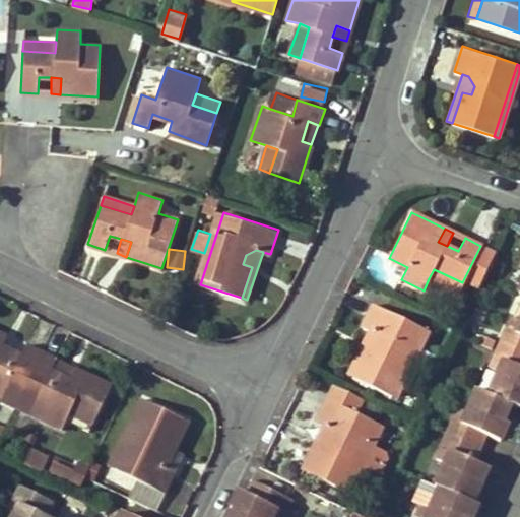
[(475,479),(481,481),(489,465),(476,460),(469,456),(474,443),(480,429),(489,433),(501,439),(508,421),(503,418),(511,401),(519,406),(519,263),(519,264),(519,286),(518,292),(519,292),(519,318),(519,319),(512,316),(490,367),(497,371),(488,392),(475,388),(466,409),(458,405),(436,456),(445,460),(435,482),(440,485),(431,507),(421,503),(414,516),(465,516),(472,500),(468,498),(468,497),(475,479)]
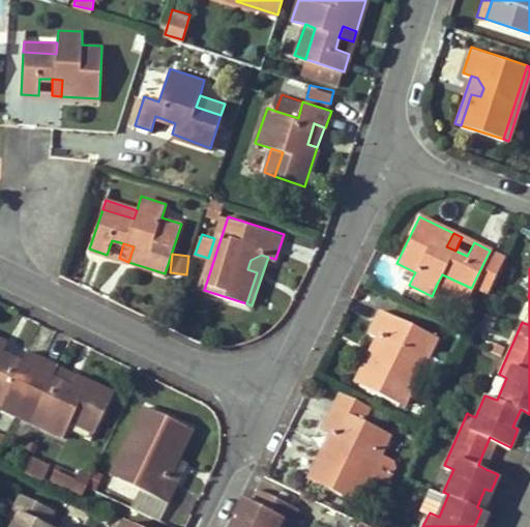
[(471,288),(442,274),(437,284),(466,298),(471,288)]
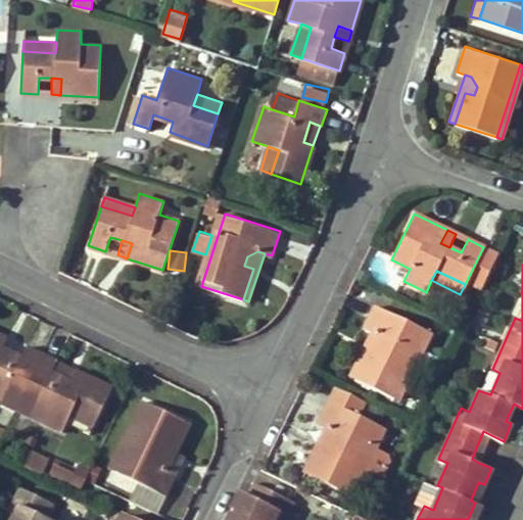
[(426,329),(376,303),(364,328),(371,331),(378,336),(381,344),(377,352),(369,348),(354,379),(393,398),(426,329)]
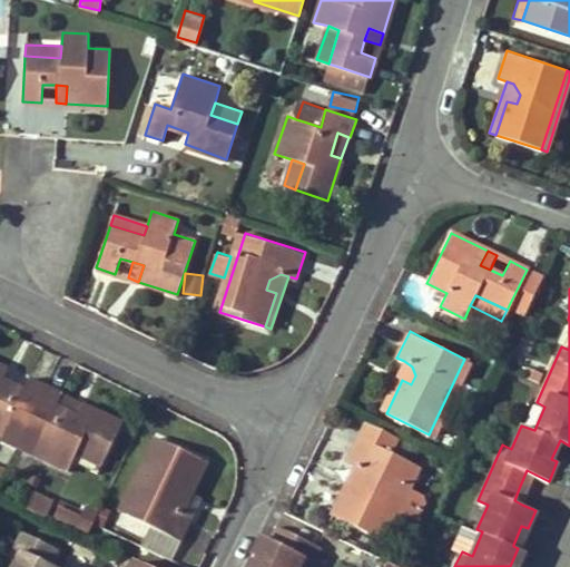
[(471,362),(464,359),(429,434),(435,437),(471,362)]
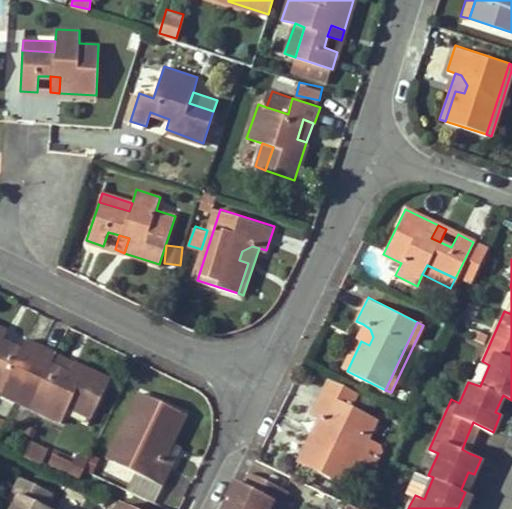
[(373,337),(370,329),(363,324),(341,368),(347,371),(361,341),(369,345),(373,337)]
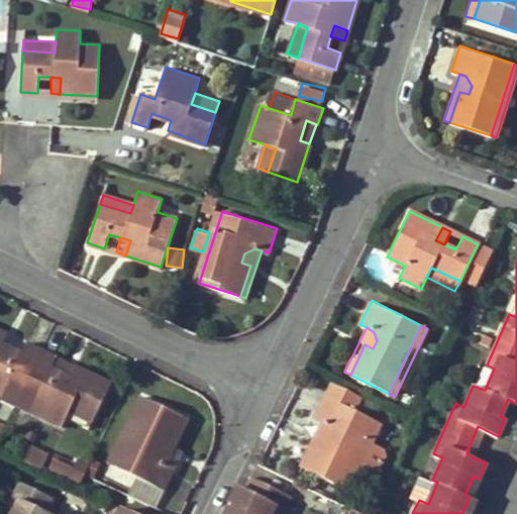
[(0,395),(15,403),(41,347),(27,339),(20,351),(1,342),(6,332),(0,329),(0,395)]
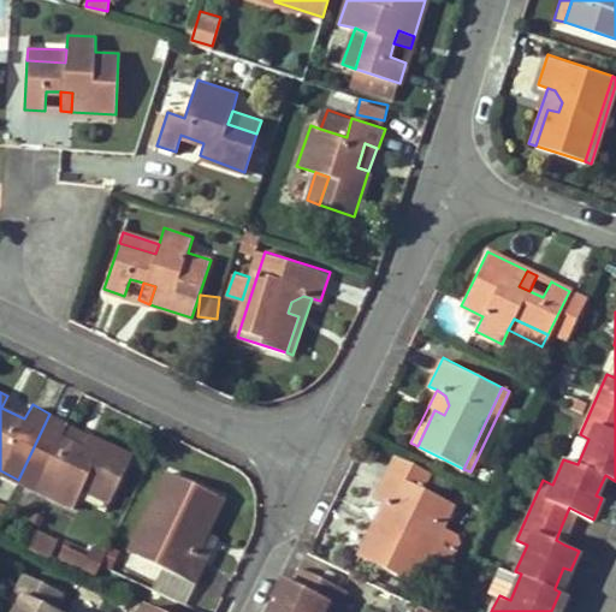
[(60,437),(67,425),(67,423),(49,414),(18,480),(73,506),(82,489),(88,477),(113,489),(130,456),(89,435),(83,447),(60,437)]
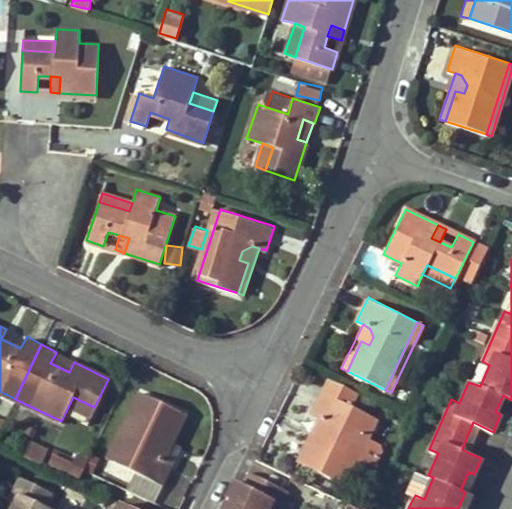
[(69,372),(74,362),(56,353),(50,363),(69,372)]
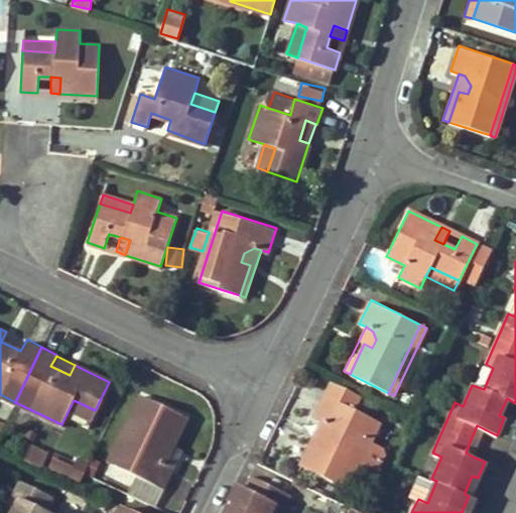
[(331,380),(324,394),(353,408),(359,394),(331,380)]
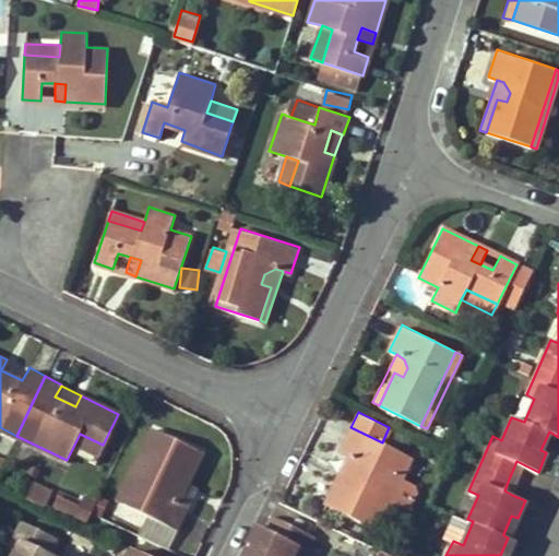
[(116,497),(122,500),(158,427),(152,425),(116,497)]
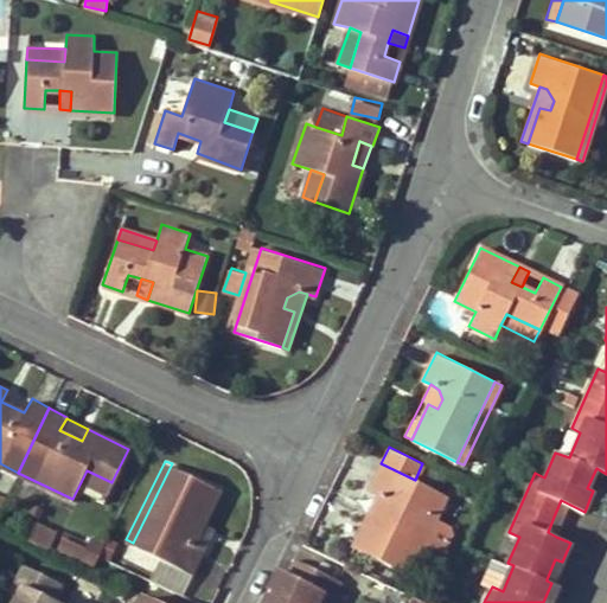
[(216,486),(172,463),(133,543),(159,557),(192,572),(206,544),(197,539),(190,536),(185,526),(190,515),(199,520),(216,486)]
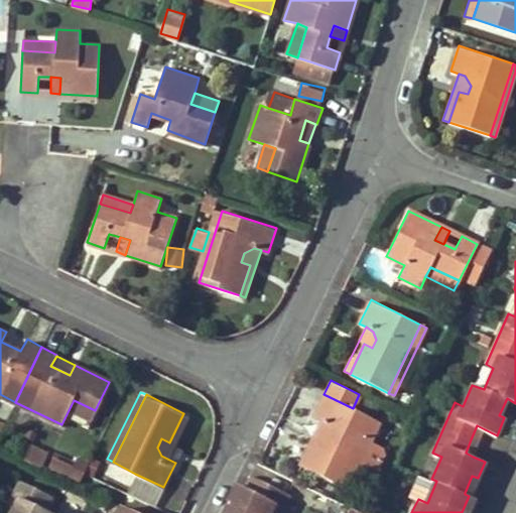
[(353,408),(324,394),(312,417),(320,421),(326,425),(330,433),(327,441),(318,437),(303,469),(342,487),(375,419),(353,408)]
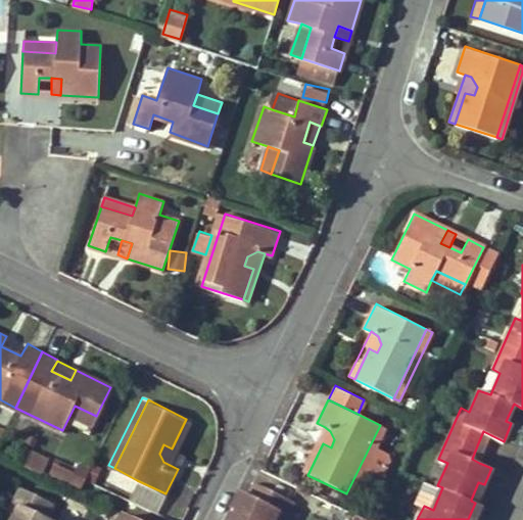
[(96,416),(75,406),(69,416),(91,426),(96,416)]
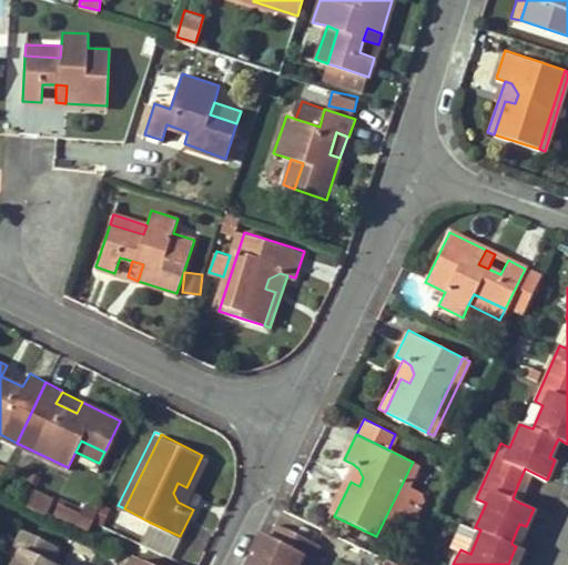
[(173,493),(178,502),(184,505),(208,458),(202,455),(186,487),(178,483),(173,493)]
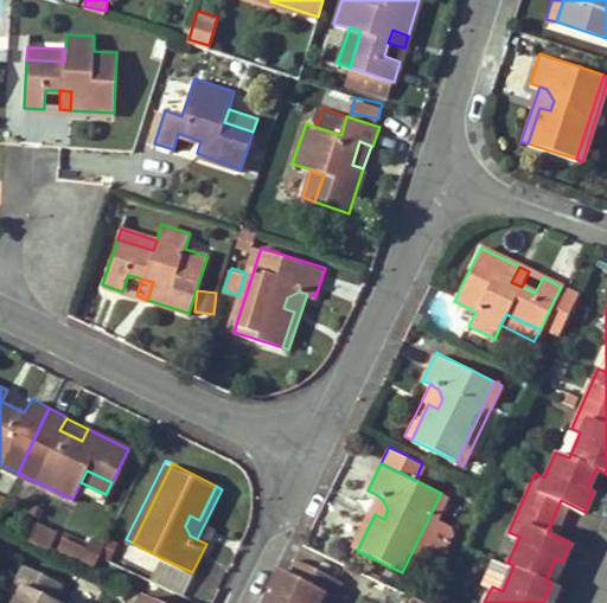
[(448,496),(441,493),(402,572),(409,577),(423,547),(435,524),(448,496)]
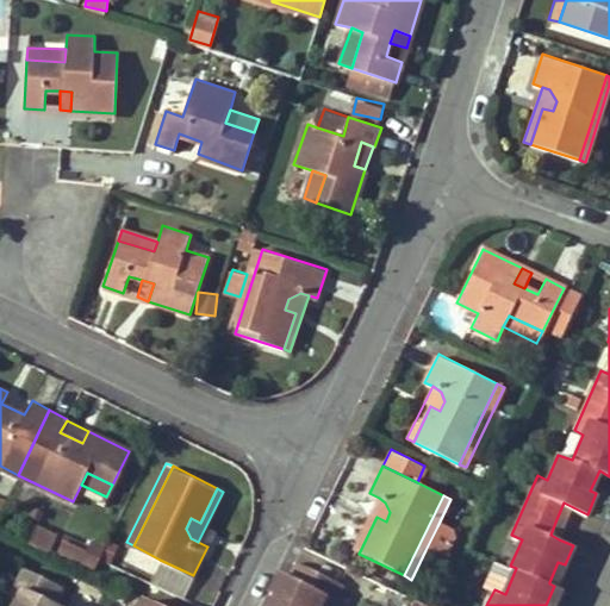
[(390,512),(385,503),(379,498),(354,550),(359,554),(377,517),(386,522),(390,512)]
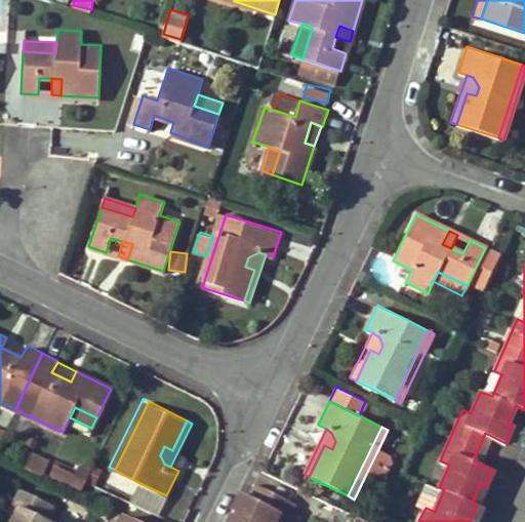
[(485,433),(479,447),(487,450),(493,437),(485,433)]
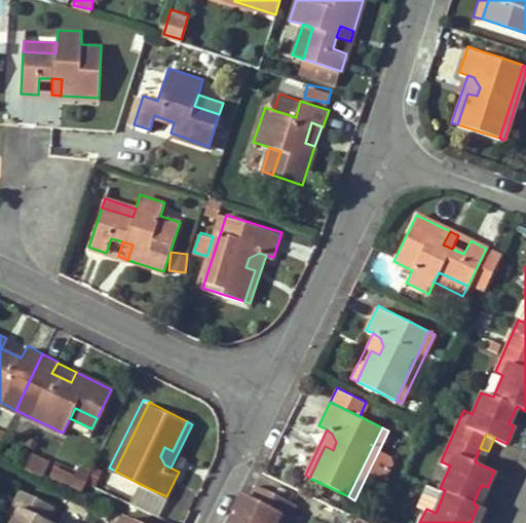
[(488,451),(480,448),(475,461),(482,465),(488,451)]
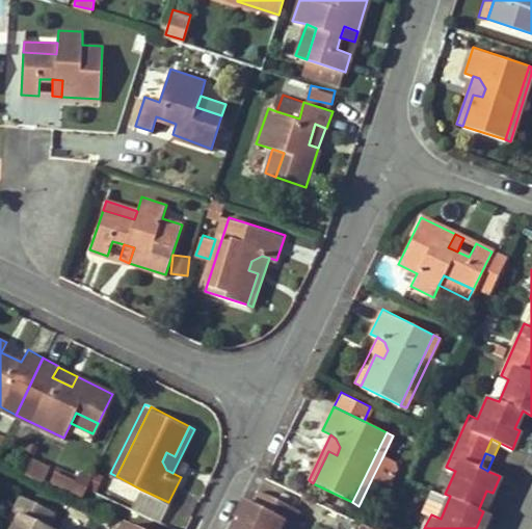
[(23,472),(43,481),(48,467),(30,458),(23,472)]
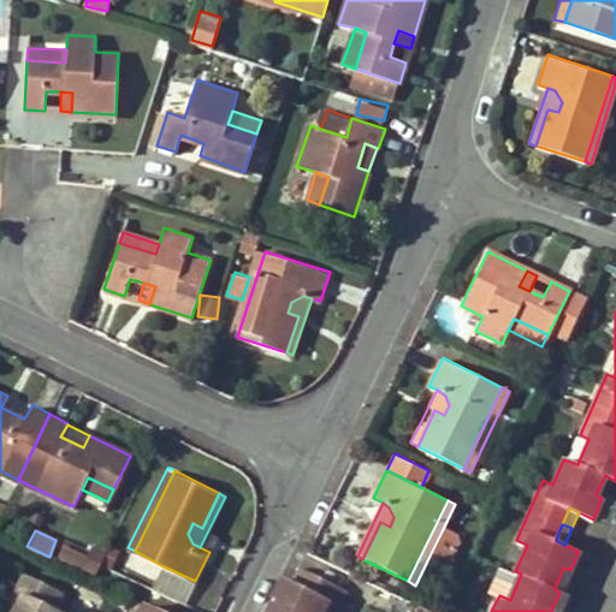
[(442,532),(430,556),(438,559),(448,556),(454,545),(450,535),(442,532)]
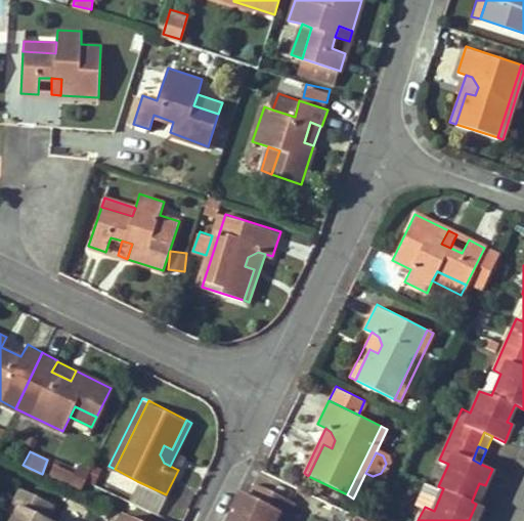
[(78,468),(55,457),(53,463),(75,473),(78,468)]
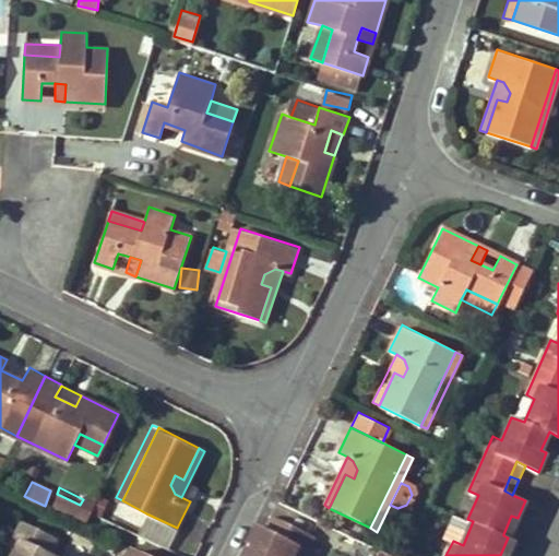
[(80,505),(57,494),(49,508),(85,524),(92,510),(80,505)]
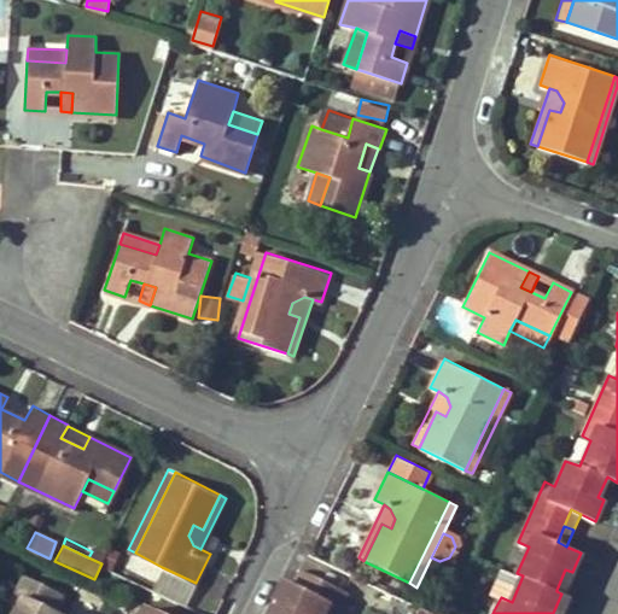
[(88,557),(101,563),(106,551),(94,545),(92,551),(88,557)]
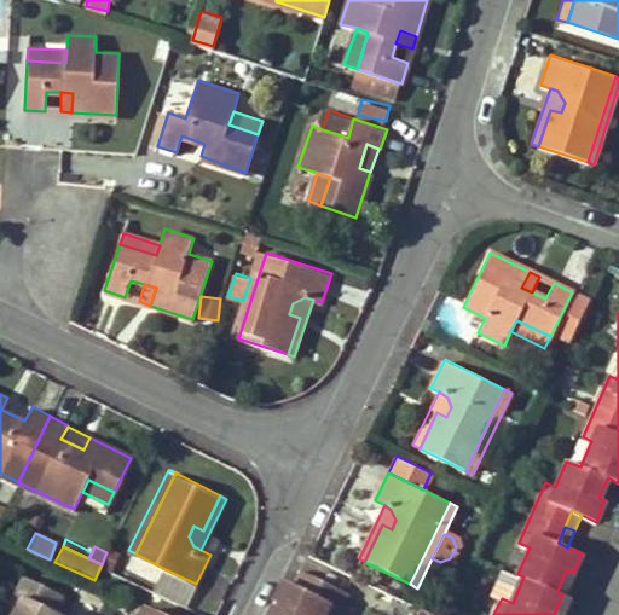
[(152,590),(185,605),(196,584),(162,568),(152,590)]
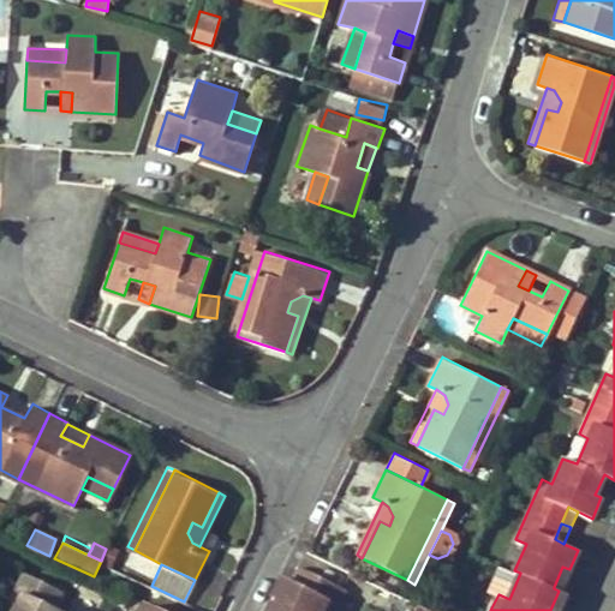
[(299,564),(292,580),(306,587),(314,571),(299,564)]
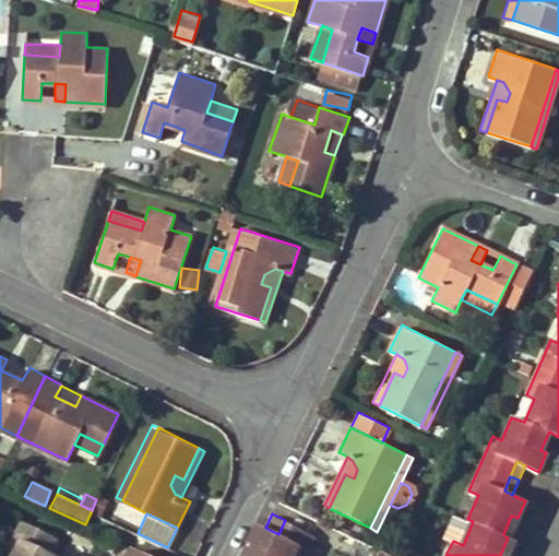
[(518,518),(511,516),(503,534),(503,535),(508,537),(518,518)]
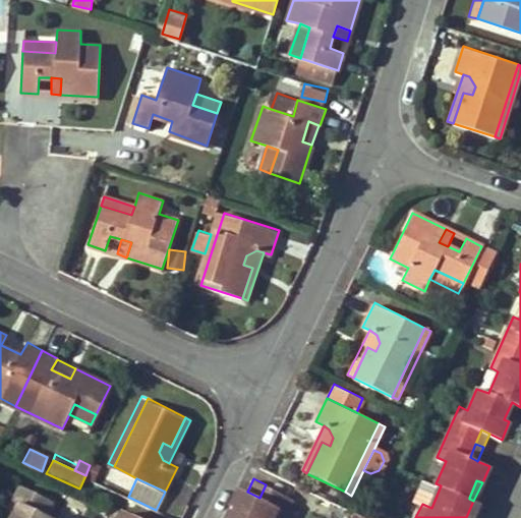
[(43,512),(50,498),(17,482),(2,514),(6,517),(5,517),(50,517),(51,516),(43,512)]
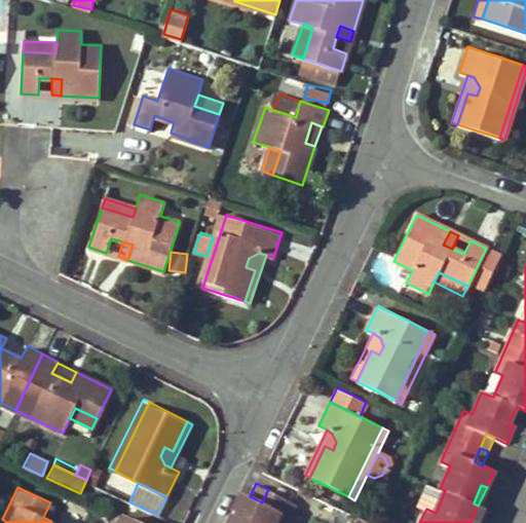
[(285,522),(295,502),(268,489),(262,502),(250,496),(241,492),(233,511),(237,513),(232,522),(285,522)]
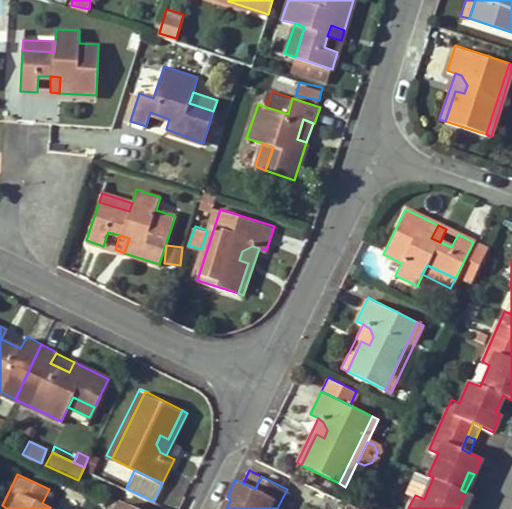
[(463,508),(470,494),(465,492),(458,508),(463,508)]
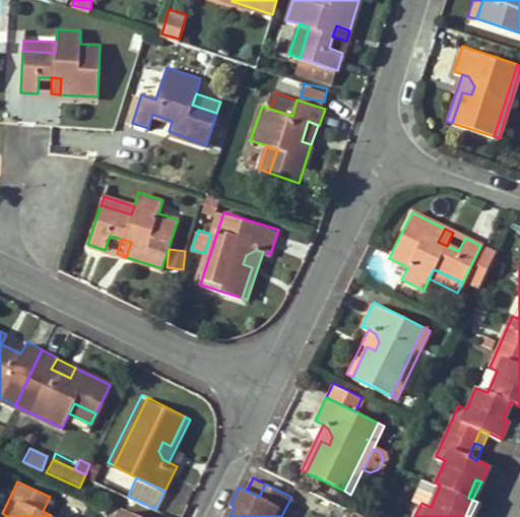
All buildings are outlined.
